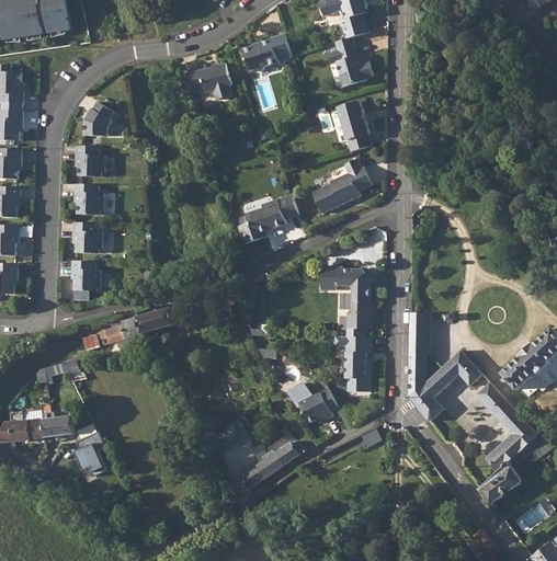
[(0,39),(70,30),(65,0),(0,0),(0,39)]
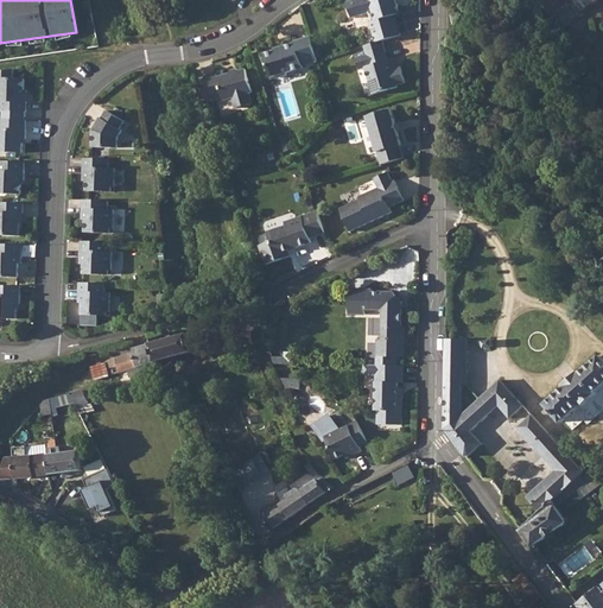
[(353,0),(346,2),(350,18),(367,13),(369,21),(368,23),(374,43),(380,40),(398,36),(392,16),(398,14),(393,0),(353,0)]
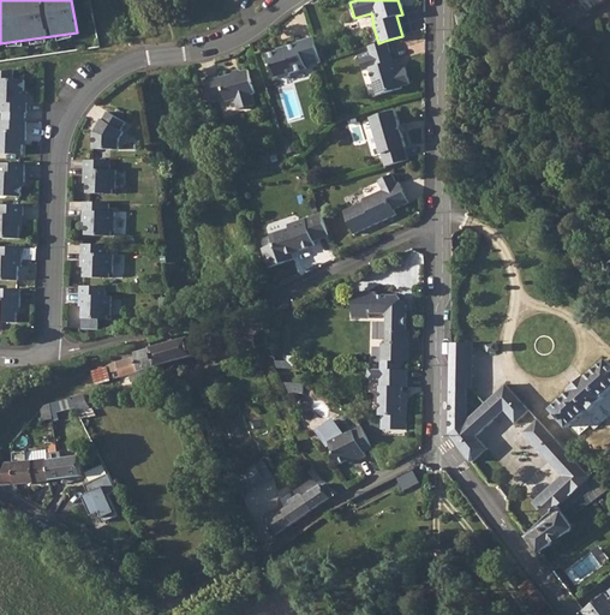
[(542,0),(552,11),(563,0),(542,0)]
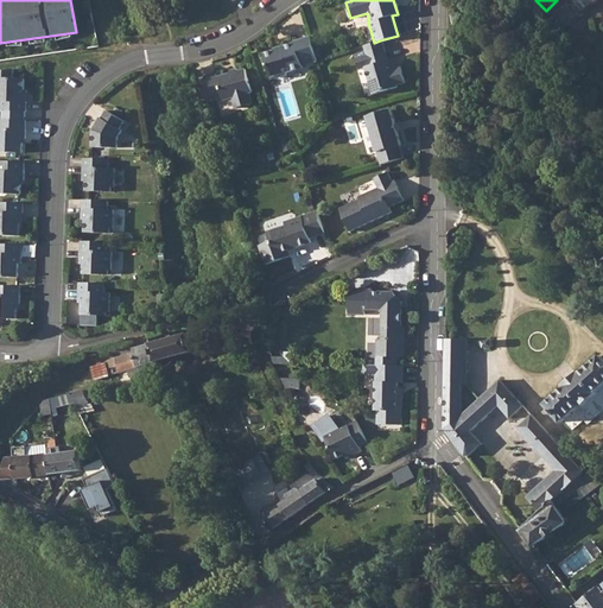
[(557,0),(546,11),(557,30),(571,17),(557,0)]
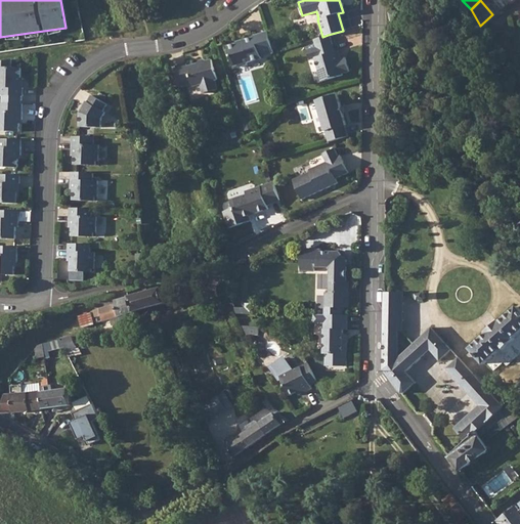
[(490,0),(480,0),(492,14),(499,8),(490,0)]
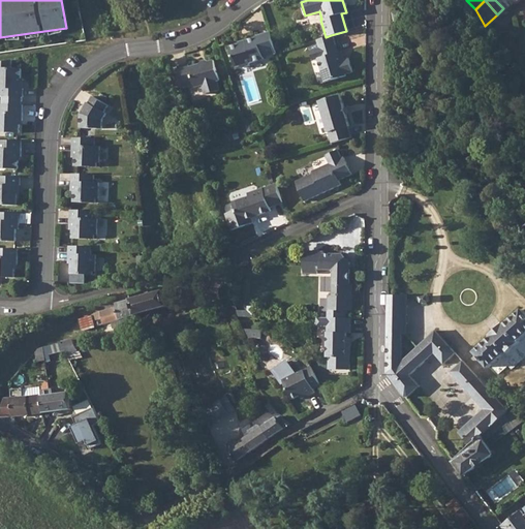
[(495,0),(503,8),(504,9),(520,0),(495,0)]
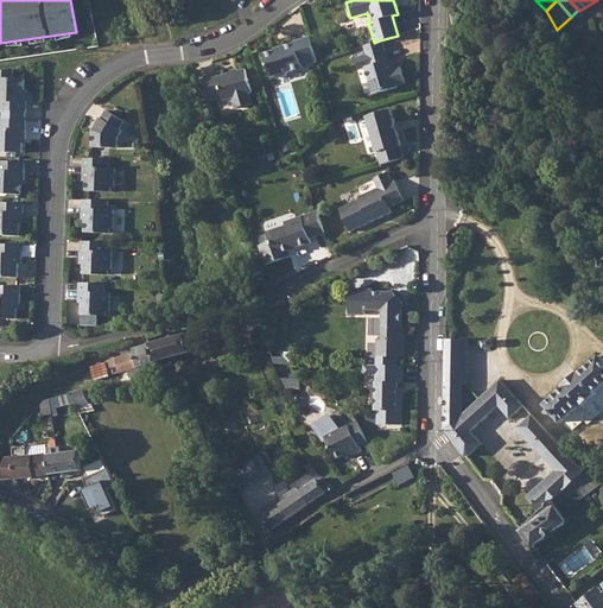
[(457,12),(448,16),(450,25),(459,23),(457,12)]
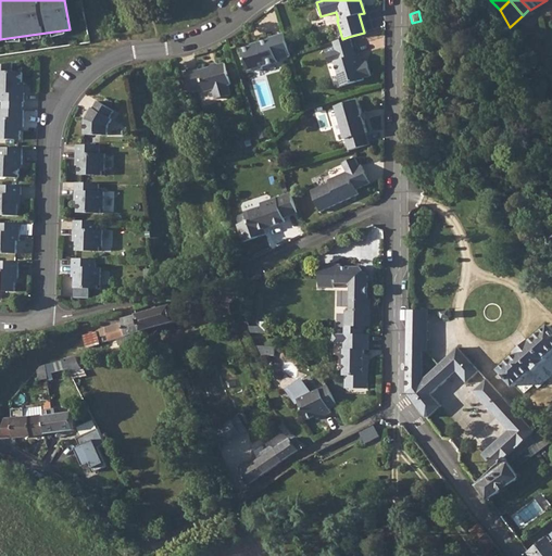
[(256,45),(239,49),(246,71),(249,70),(252,72),(259,70),(261,66),(274,62),(274,60),(288,57),(281,34),(267,38),(267,40),(256,43),(256,45)]
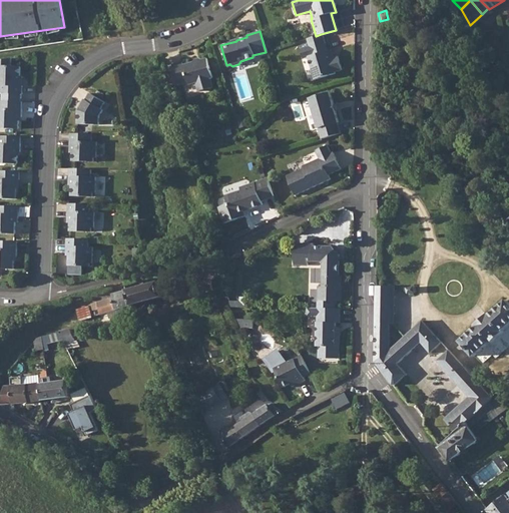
[(308,46),(298,49),(301,59),(307,57),(313,80),(333,74),(333,72),(340,70),(336,57),(332,58),(329,59),(327,51),(326,52),(321,34),(316,36),(306,39),(308,46)]
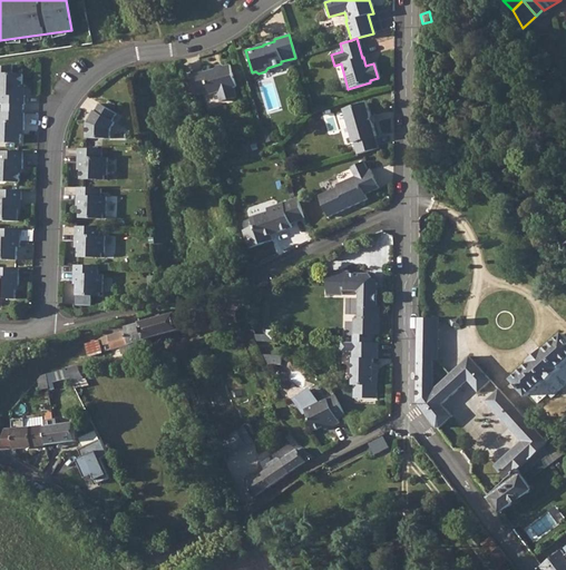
[(20,85),(20,72),(9,72),(10,65),(0,66),(0,102),(22,104),(22,95),(20,95),(20,85)]
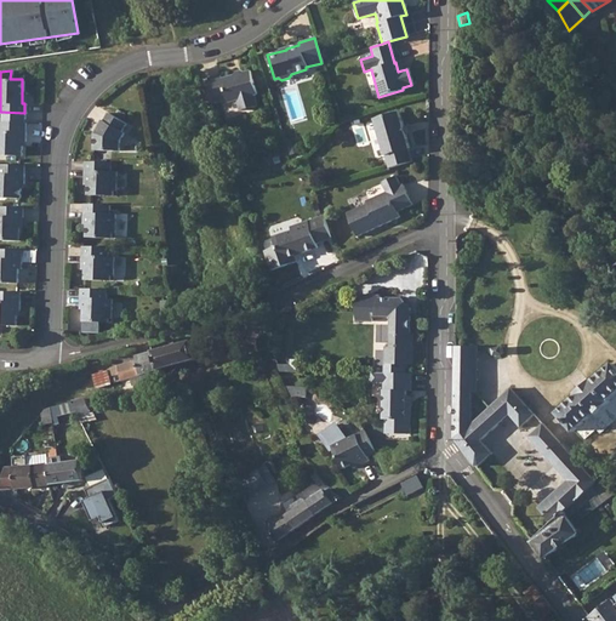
[(218,75),(205,79),(212,102),(223,98),(224,103),(234,100),(238,110),(254,106),(251,95),(255,95),(247,70),(241,73),(231,77),(220,79),(218,75)]
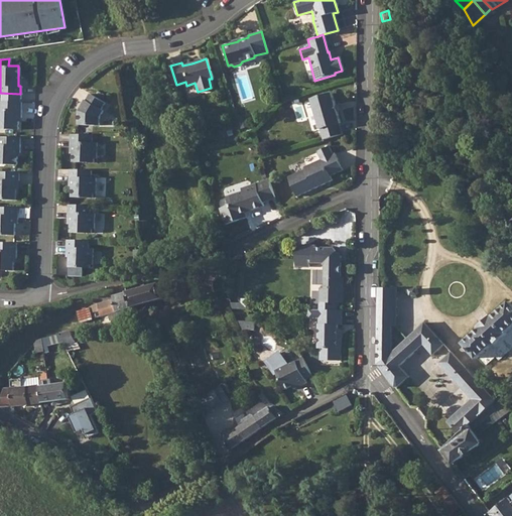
[(103,102),(88,93),(84,100),(83,99),(76,110),(76,124),(97,125),(98,116),(101,110),(99,108),(103,102)]
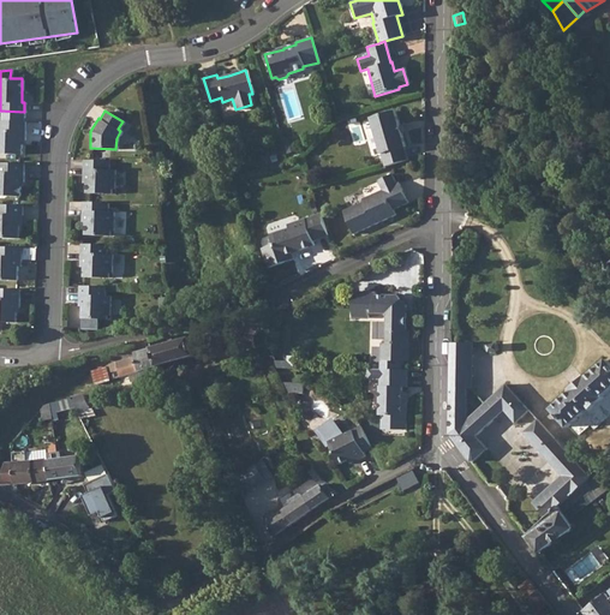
[(368,119),(381,167),(404,161),(400,148),(401,148),(392,112),(368,119)]
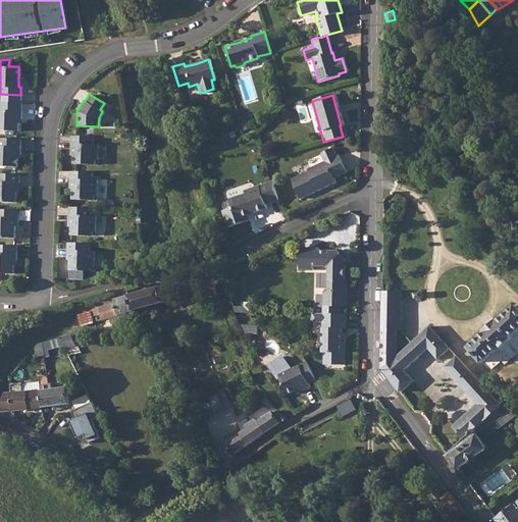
[(20,103),(0,102),(0,129),(16,131),(16,122),(16,118),(19,118),(20,103)]
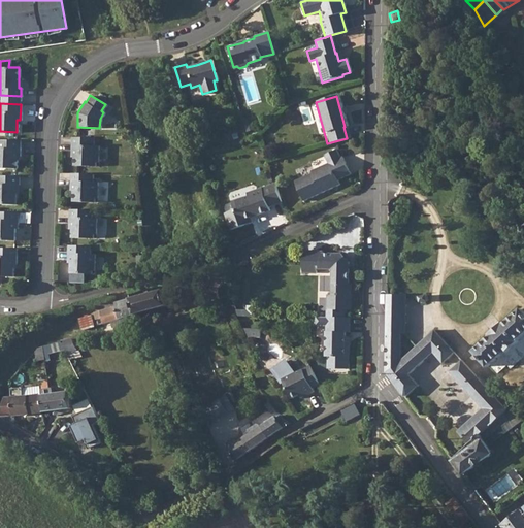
[(93,137),(70,137),(70,153),(72,153),(72,158),(72,165),(94,166),(94,162),(97,162),(97,145),(92,145),(93,137)]
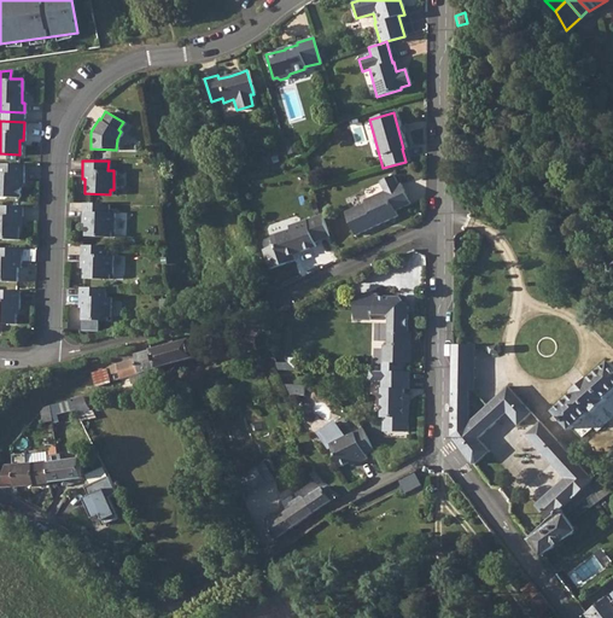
[(22,164),(0,163),(0,196),(18,197),(18,182),(22,182),(22,164)]
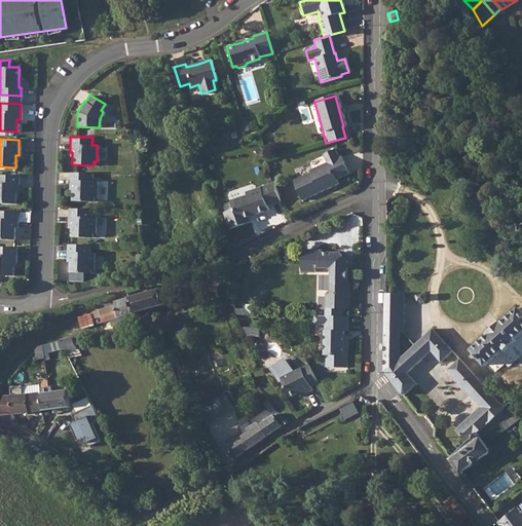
[(291,181),(300,200),(321,191),(320,189),(323,188),(324,190),(336,184),(333,180),(346,175),(338,157),(336,158),(332,150),(320,155),(324,162),(309,170),(308,173),(291,181)]
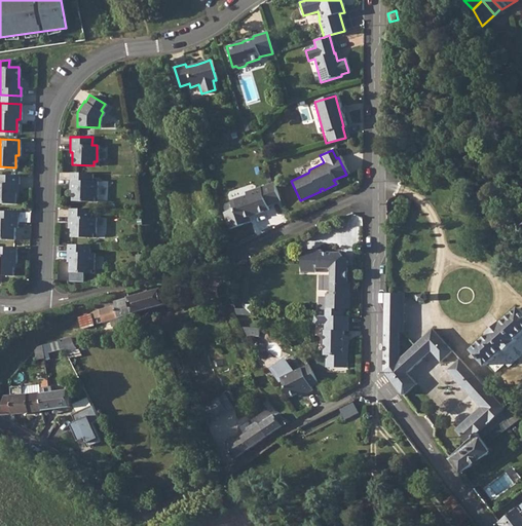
[(90,173),(69,172),(69,181),(71,181),(71,189),(71,200),(92,201),(92,197),(96,197),(96,181),(90,181),(90,173)]
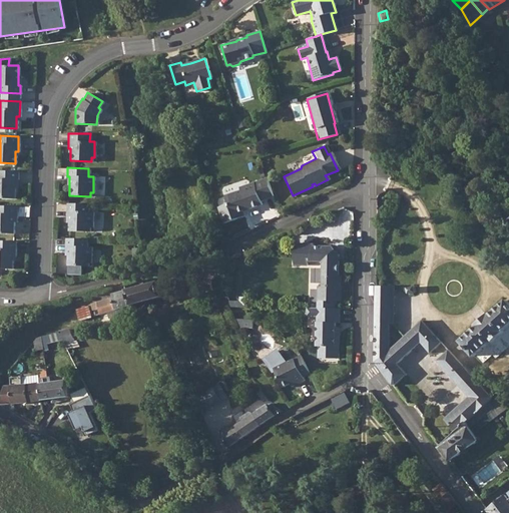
[(17,171),(0,169),(0,197),(13,198),(14,187),(14,179),(17,179),(17,171)]
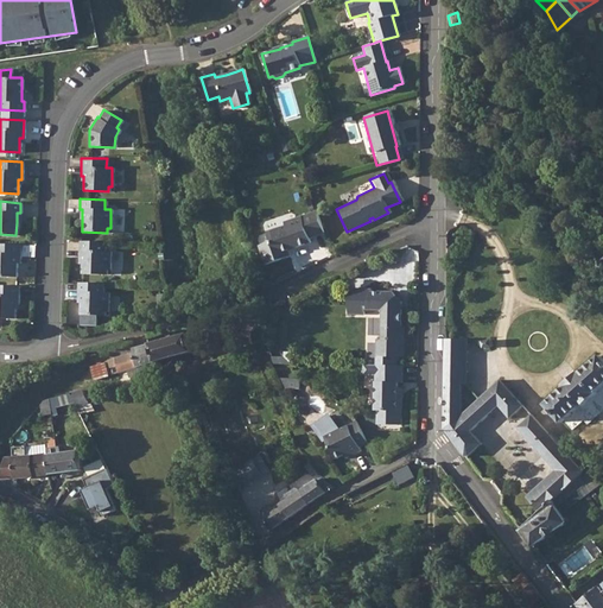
[(313,211),(299,217),(281,223),(283,227),(265,233),(268,242),(256,246),(264,265),(287,257),(285,251),(284,248),(290,247),(290,248),(308,242),(306,238),(321,233),(313,211)]
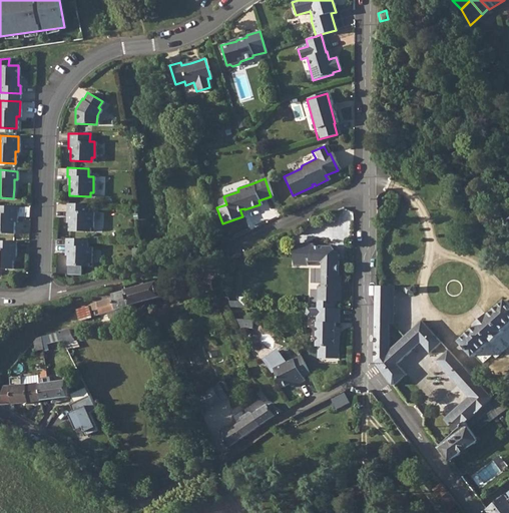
[(87,203),(66,202),(65,218),(68,218),(68,223),(67,230),(89,231),(89,227),(91,227),(92,211),(87,211),(87,203)]
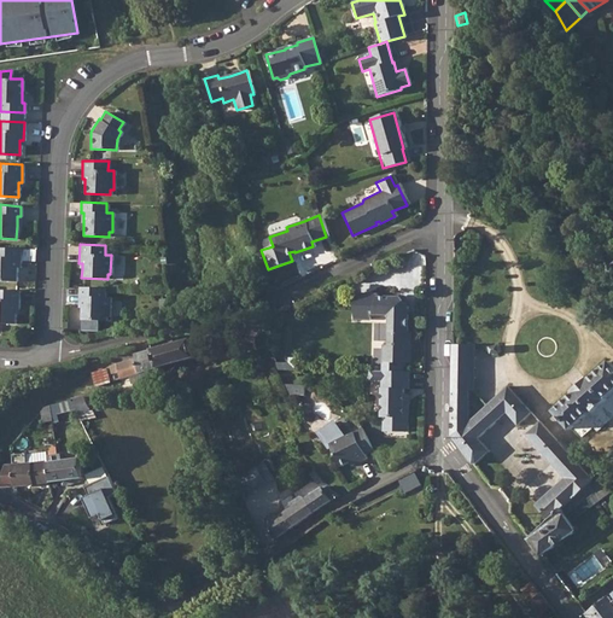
[(19,248),(0,246),(0,280),(15,281),(16,267),(18,267),(19,248)]
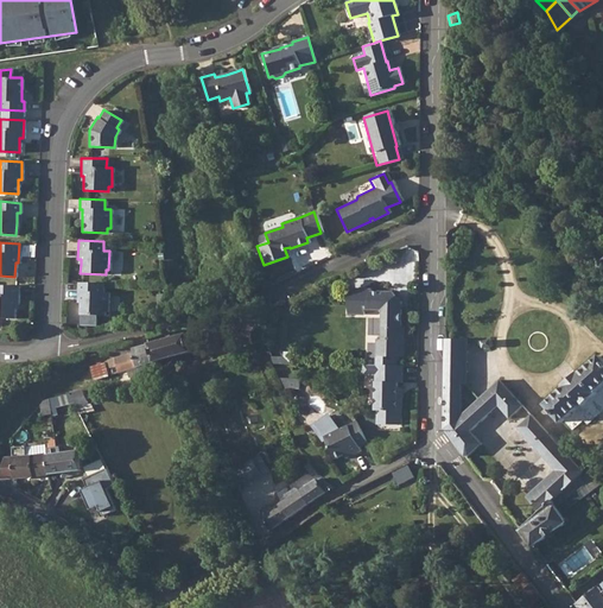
[(102,283),(77,282),(77,291),(80,292),(80,302),(78,314),(103,315),(103,311),(107,311),(107,292),(102,292),(102,283)]
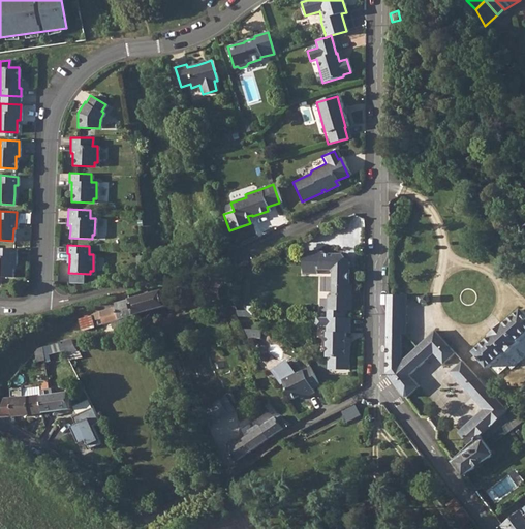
[(16,248),(0,247),(0,276),(11,277),(11,269),(12,265),(14,265),(16,248)]
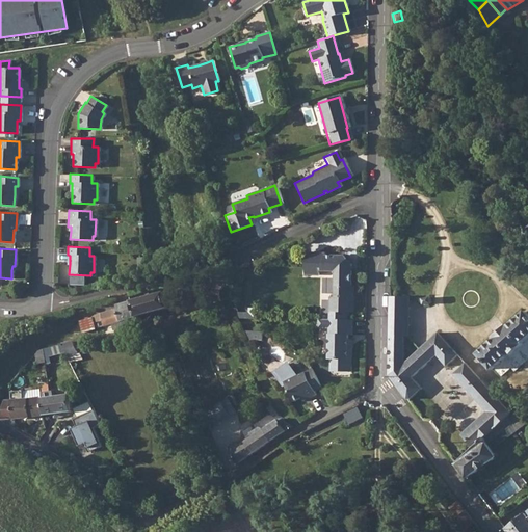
[(301,251),(301,272),(316,273),(316,269),(331,269),(333,271),(333,273),(332,297),(327,297),(326,312),(349,313),(349,286),(347,286),(348,261),(344,261),(340,258),(340,254),(321,254),(321,251),(301,251)]
